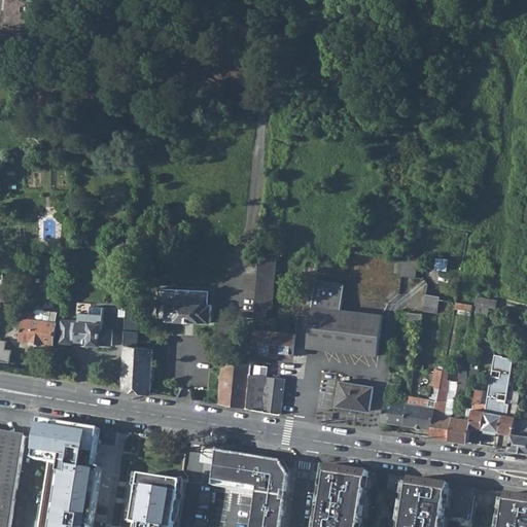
[(136,165),(128,164),(127,174),(135,175),(136,165)]
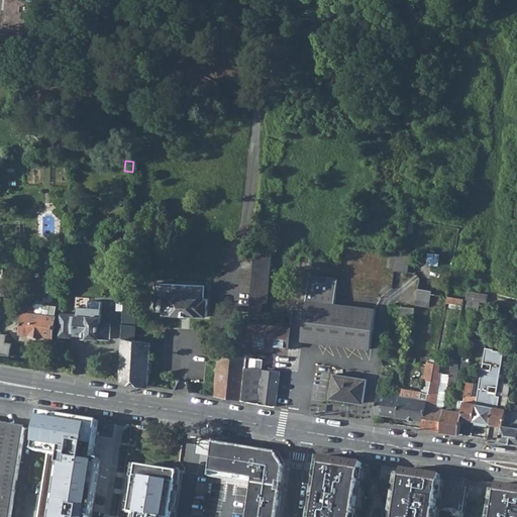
[(127,244),(128,229),(113,228),(112,243),(127,244)]
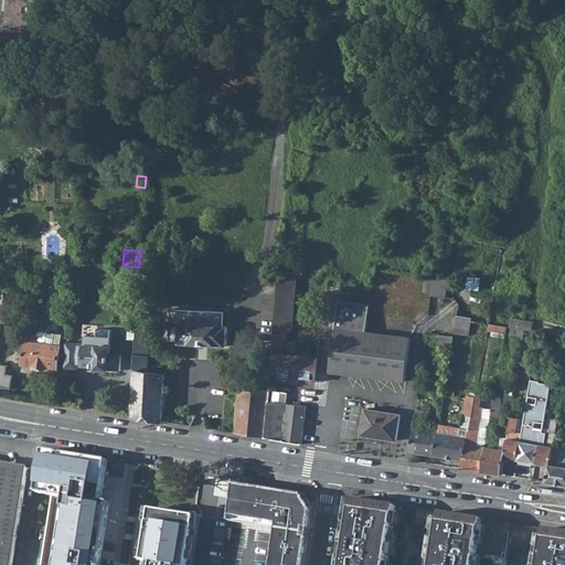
[(434,275),(425,274),(424,291),(432,292),(434,275)]
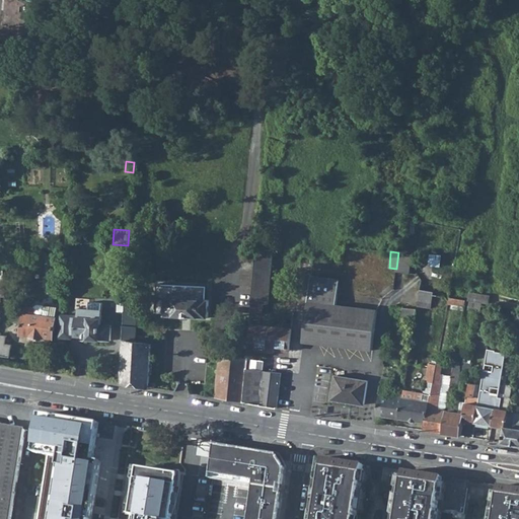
[(398,252),(396,269),(396,271),(410,274),(412,257),(406,256),(406,253),(398,252)]
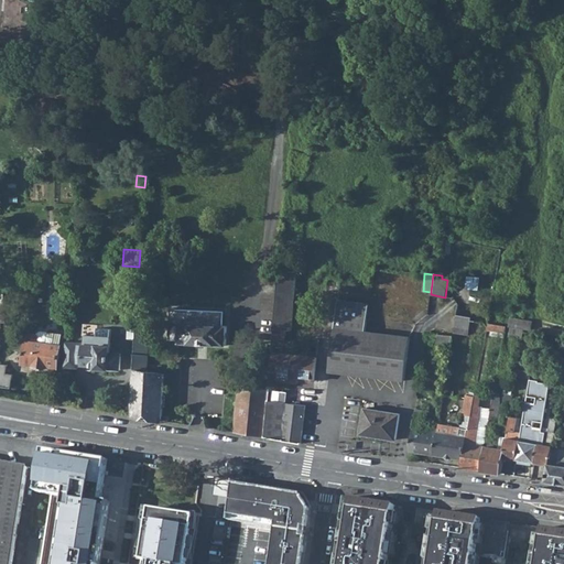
[(273,346),(270,379),(280,380),(281,377),(314,380),(317,357),(282,353),(284,329),(290,329),(294,277),(279,275),(274,327),(273,346)]
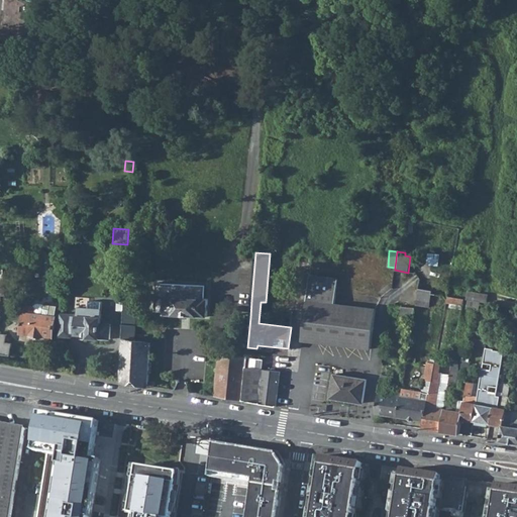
[(307,300),(302,340),(371,348),(376,309),(334,304),(338,279),(310,275),(307,300)]
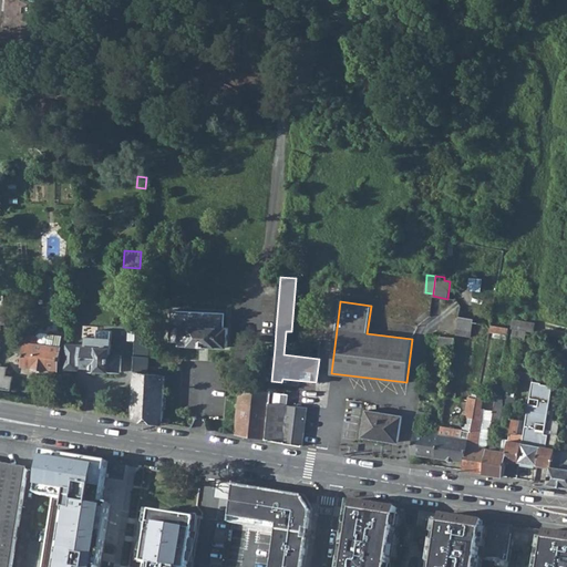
[(475,309),(461,307),(459,317),(473,319),(475,309)]
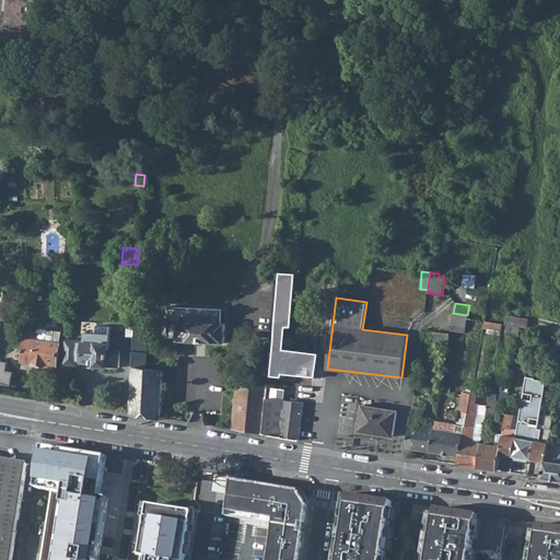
[(178,340),(199,341),(203,341),(224,342),(225,323),(223,323),(223,307),(170,305),(167,337),(178,337),(178,340)]
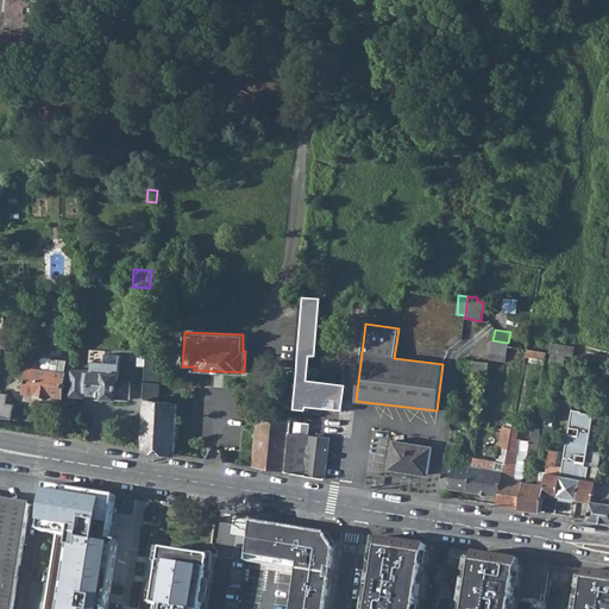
[(508,343),(493,340),(490,359),(506,362),(509,343),(508,343)]
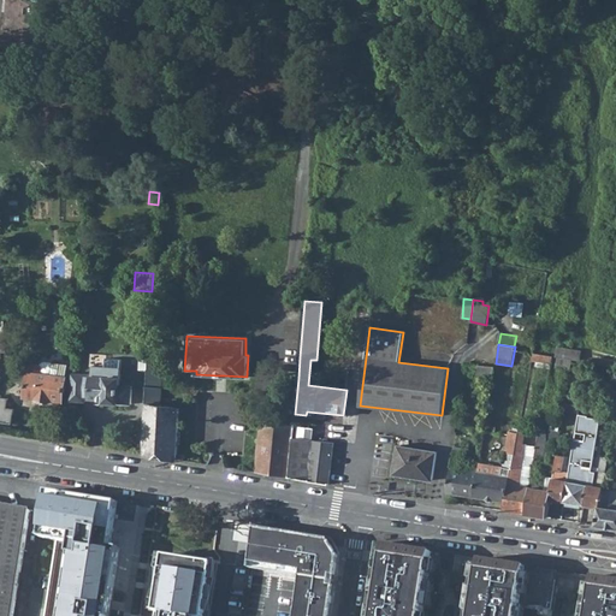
[(557,347),(556,357),(558,357),(572,359),(580,360),(581,350),(557,347)]
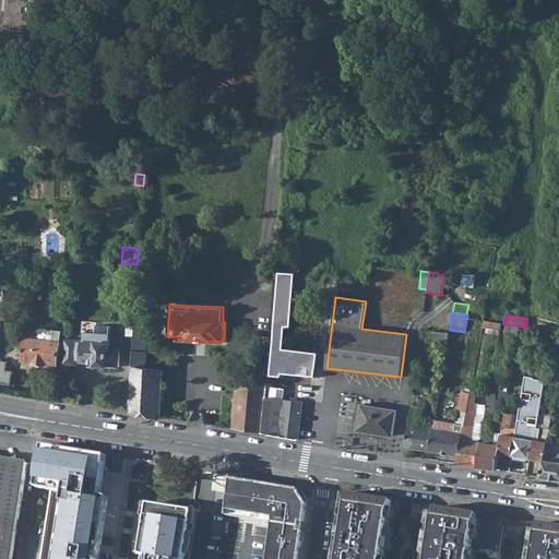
[(146,352),(149,319),(135,318),(135,323),(134,336),(131,412),(161,417),(163,371),(146,368),(147,352),(146,352)]
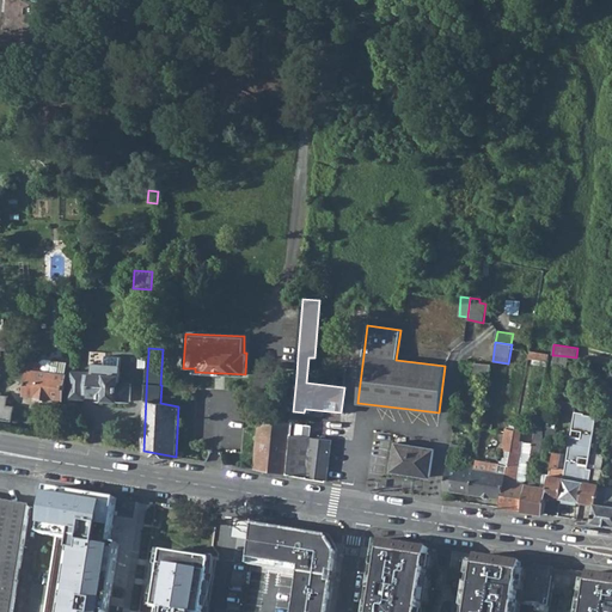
[(548,361),(549,354),(531,352),(530,359),(548,361)]
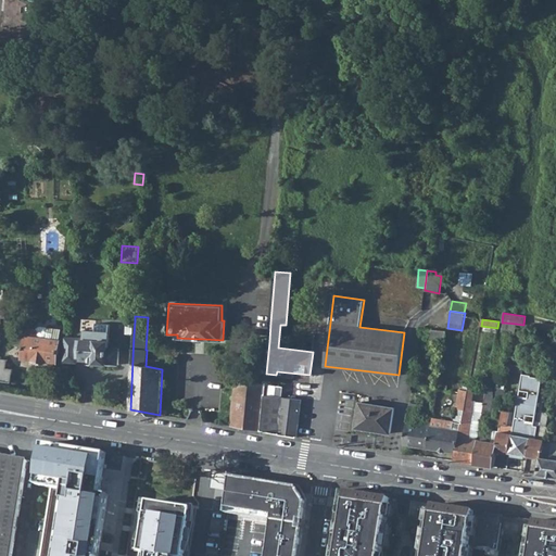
[(516,324),(504,323),(503,331),(515,333),(516,324)]
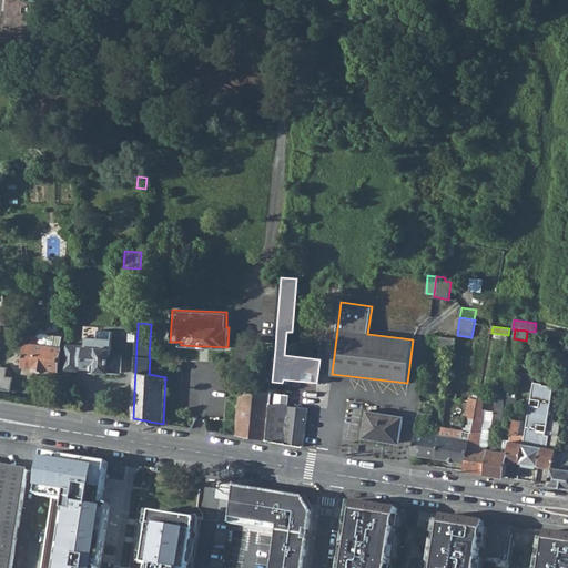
[(527,331),(526,341),(534,342),(535,332),(527,331)]
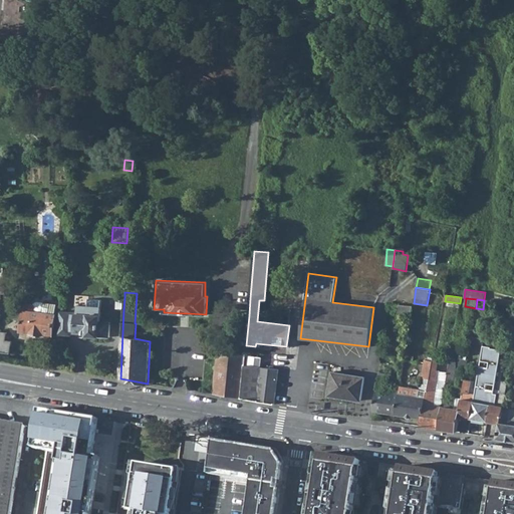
[(34,304),(25,303),(21,331),(53,335),(57,304),(44,302),(43,312),(35,311),(36,306),(34,304)]
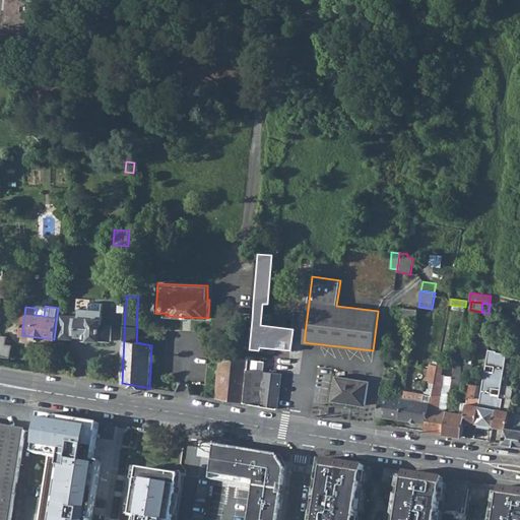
[(417,310),(404,308),(403,316),(416,317),(417,310)]
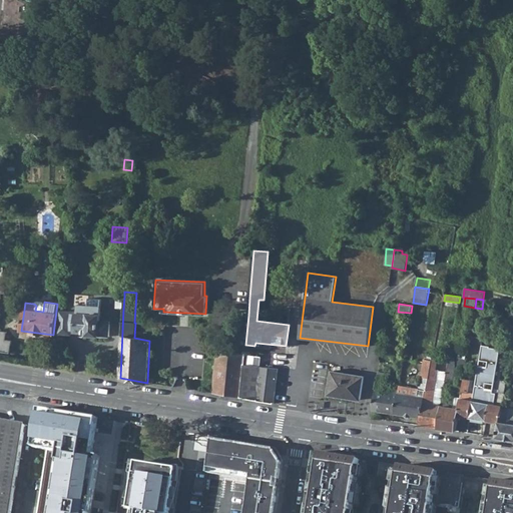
[(87,336),(109,337),(110,322),(107,322),(100,321),(100,315),(76,314),(75,333),(87,333),(87,336)]
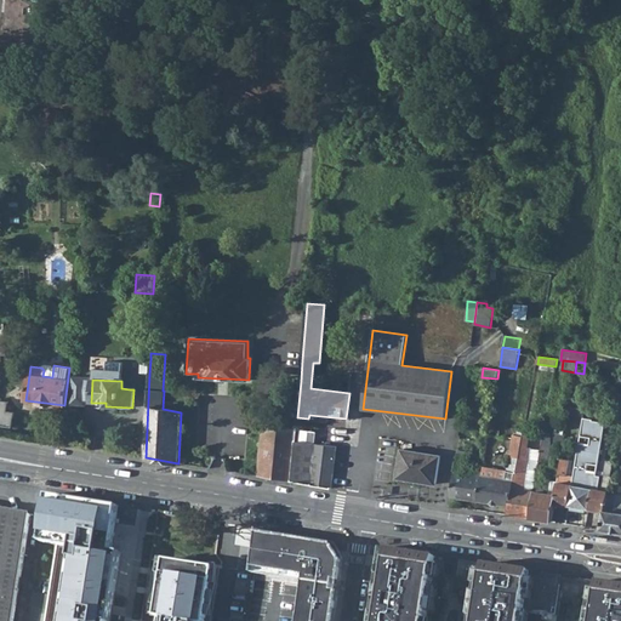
[(15,411),(7,411),(9,400),(0,399),(0,425),(12,427),(15,411)]
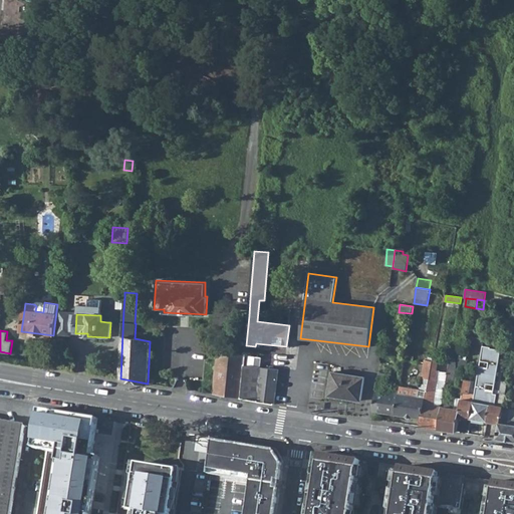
[(500,358),(512,360),(513,346),(513,341),(503,339),(501,349),(500,358)]
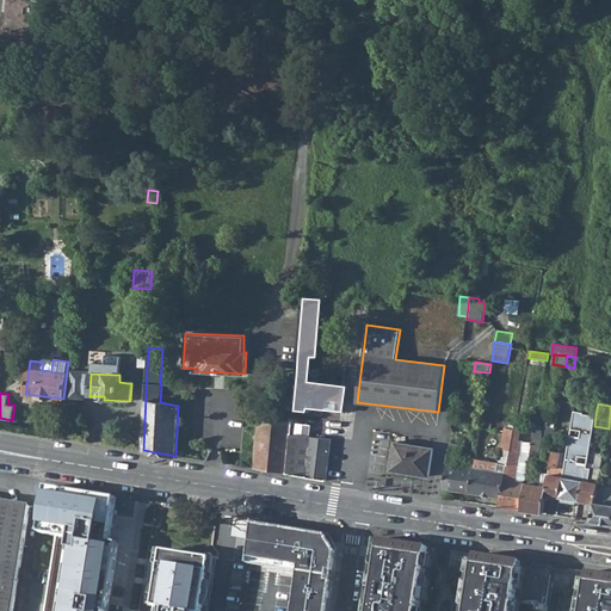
[(584,412),(574,411),(571,429),(581,431),(580,437),(571,434),(565,469),(560,498),(579,500),(584,480),(585,481),(587,467),(587,464),(578,462),(579,456),(588,457),(594,426),(596,415),(584,413),(584,412)]
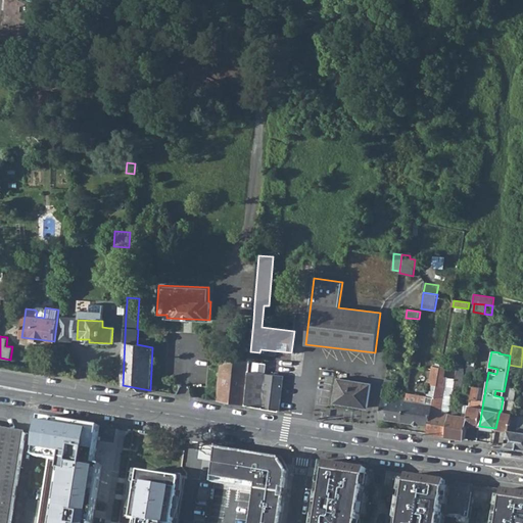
[(245,406),(248,372),(249,361),(222,358),(218,400),(245,406)]
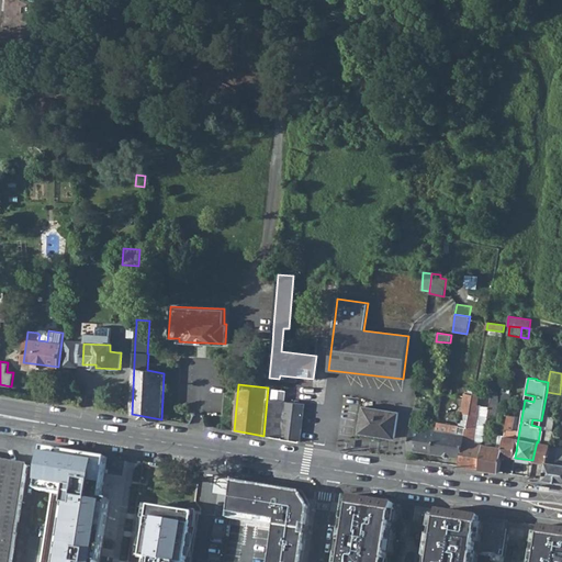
[(490,407),(486,425),(494,427),(498,401),(498,392),(493,391),(490,407)]
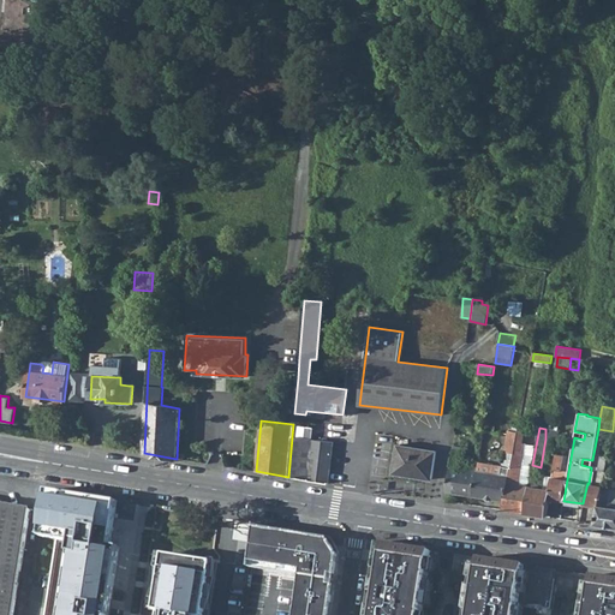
[(524,431),(518,430),(518,433),(507,493),(505,491),(503,500),(502,509),(525,513),(530,487),(532,465),(536,446),(521,443),(524,431)]
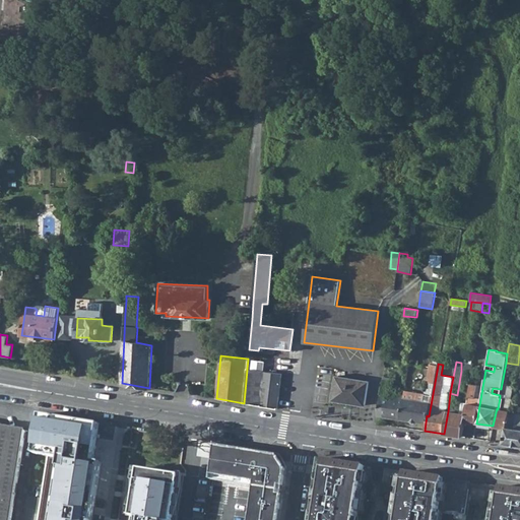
[(405,392),(400,418),(426,423),(427,415),(429,416),(438,366),(431,365),(426,394),(405,391),(405,392)]
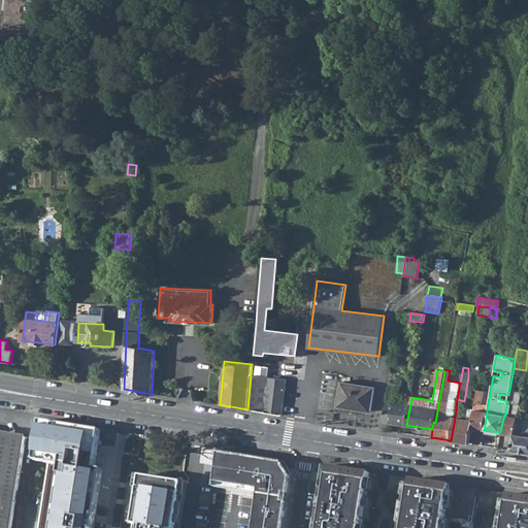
[(286,380),(251,375),(248,409),(282,415),(286,380)]
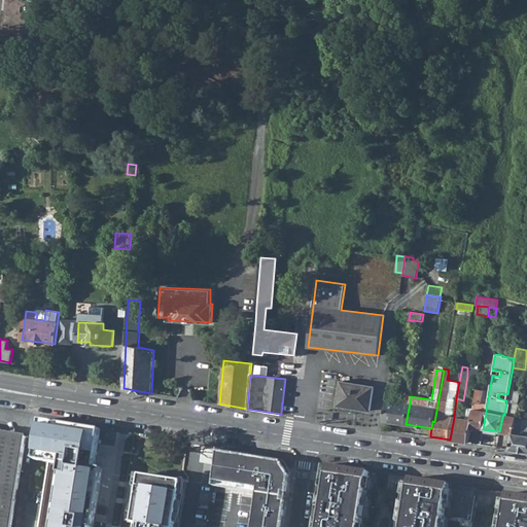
[(342,382),(338,406),(371,411),(375,387),(342,382)]
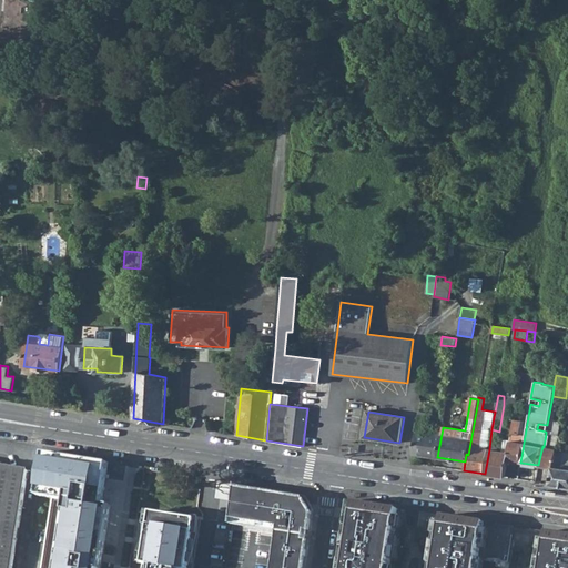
[(416,430),(412,454),(437,457),(443,428),(428,427),(430,414),(418,413),(416,430)]
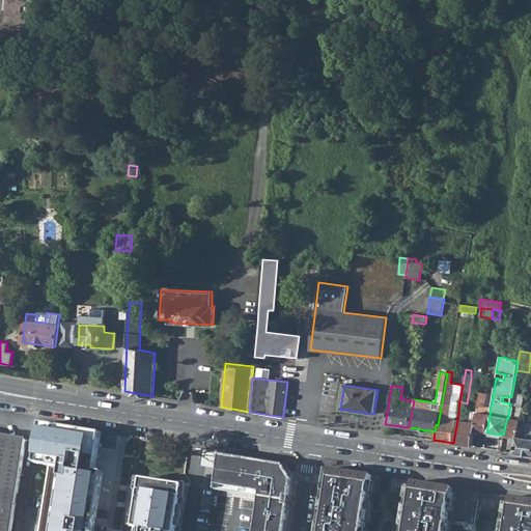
[(477,412),(474,430),(486,432),(491,408),(484,407),(486,393),(480,392),(477,412)]
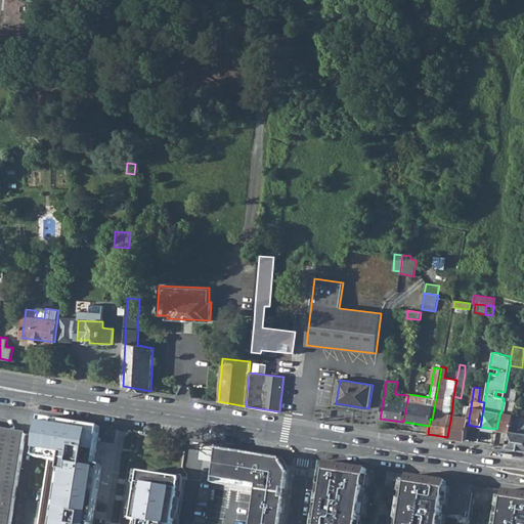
[(504,400),(501,412),(500,411),(496,429),(510,432),(513,421),(514,416),(518,390),(512,389),(510,397),(508,397),(507,401),(504,400)]
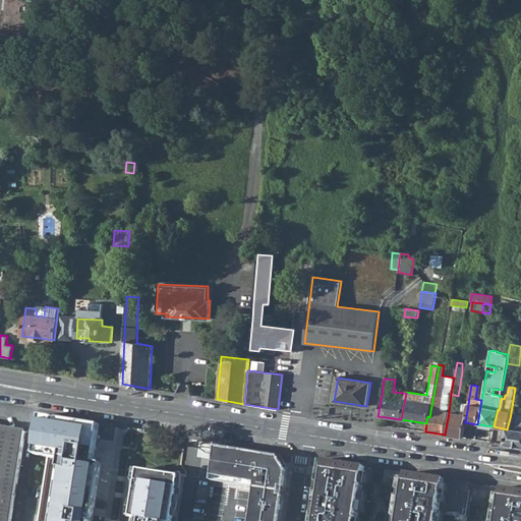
[(445,435),(462,438),(465,422),(468,404),(456,402),(455,402),(454,403),(454,404),(453,404),(452,412),(450,412),(449,412),(445,435)]
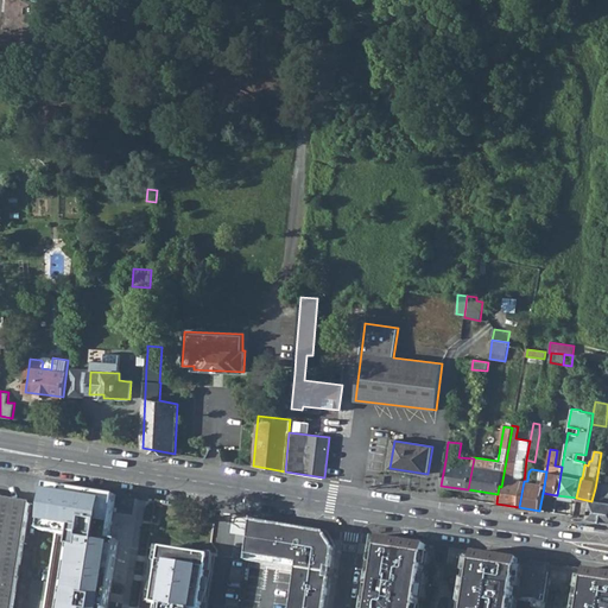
[(101,607),(111,537),(108,537),(115,491),(44,481),(37,531),(65,534),(55,607),(101,607)]
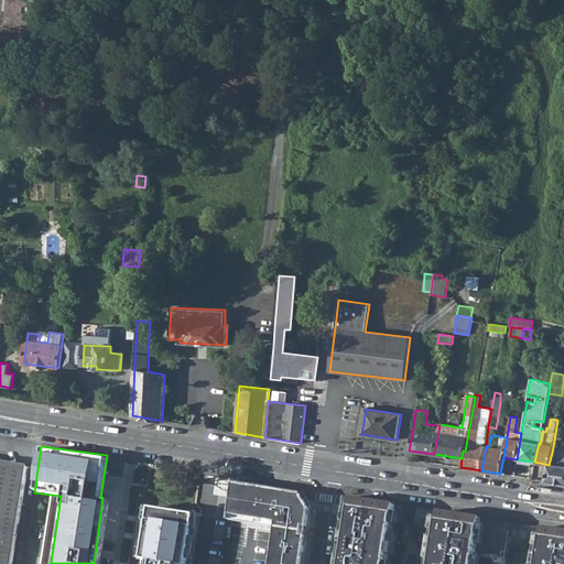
[(563,448),(553,447),(552,453),(549,465),(545,480),(563,484),(563,448)]
